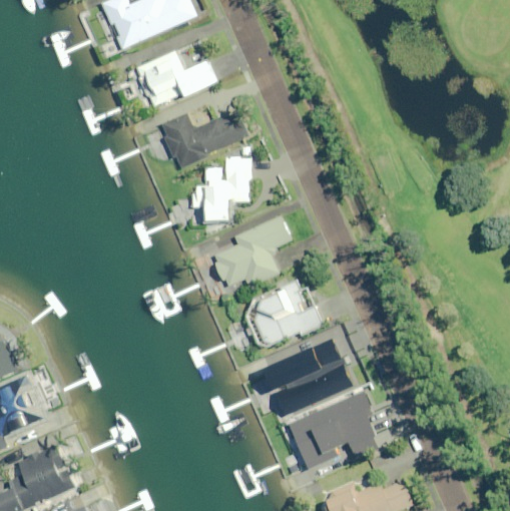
[(133,0),(129,2),(128,0),(106,0),(102,2),(110,21),(112,21),(124,47),(197,15),(190,0),(159,0),(133,0)]
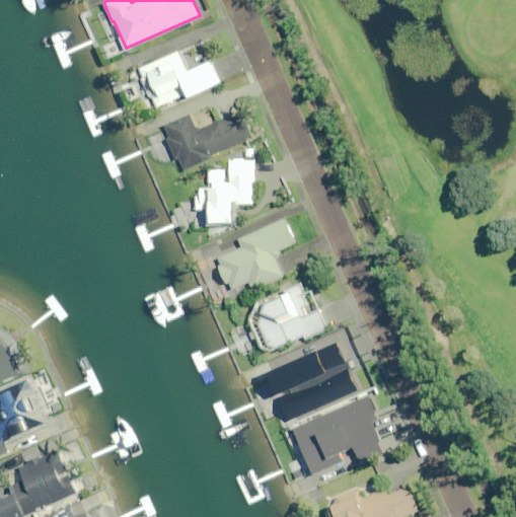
[(187,71),(177,50),(130,72),(135,83),(148,111),(186,93),(188,97),(221,82),(211,60),(187,71)]
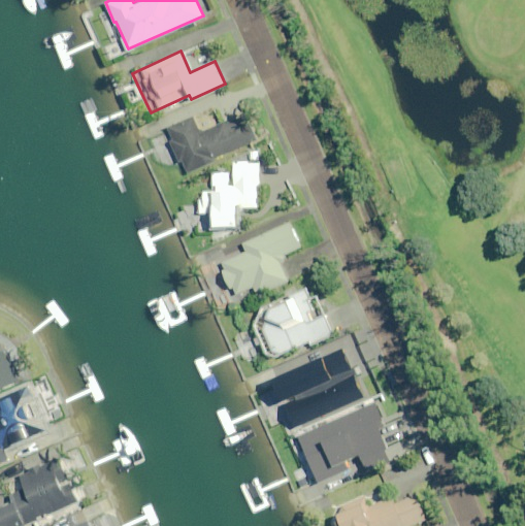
[(254,142),(243,116),(200,132),(193,117),(167,127),(185,172),(215,161),(214,158),(254,142)]
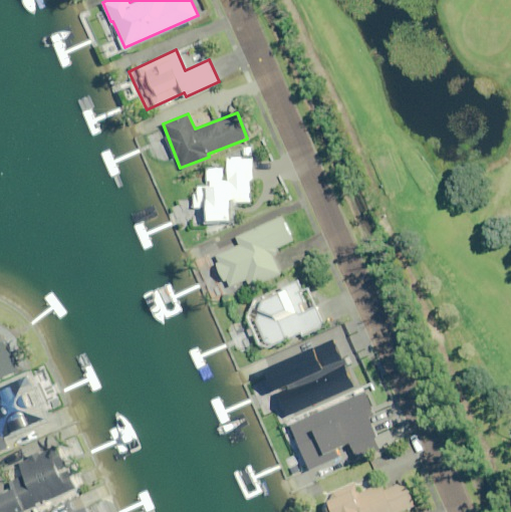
[(240,146),(240,155),(222,156),(222,167),(205,168),(206,185),(197,186),(197,193),(193,194),(193,207),(207,206),(208,221),(231,220),(231,202),(250,202),(249,180),(253,180),(252,157),(252,146),(240,146)]
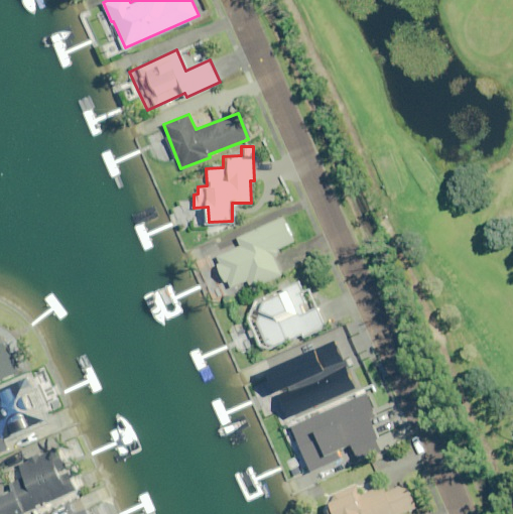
[(281,273),(274,256),(277,248),(293,241),(283,217),(237,237),(241,246),(216,257),(229,287),(247,279),(251,287),(281,273)]
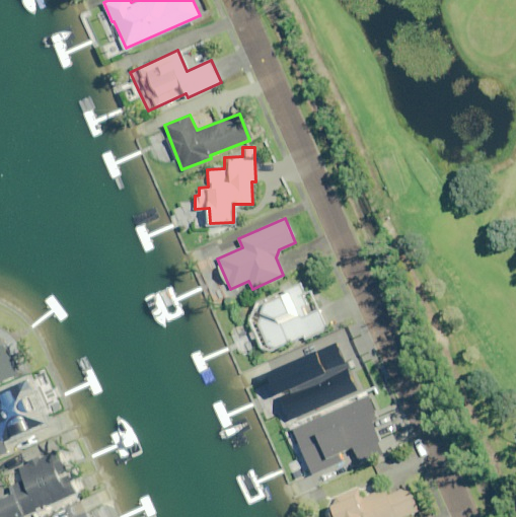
[(263,303),(258,318),(271,349),(304,335),(305,338),(327,328),(311,291),(304,294),(300,283),(282,291),(284,294),(263,303)]
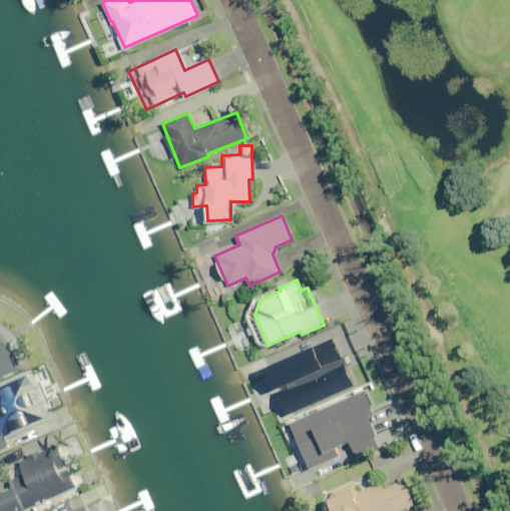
[(0,378),(19,370),(5,338),(1,340),(0,339),(0,378)]
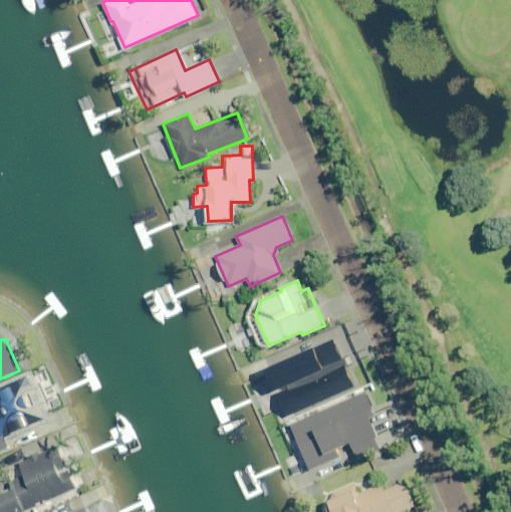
[(3,437),(14,432),(17,440),(37,431),(33,423),(46,418),(27,373),(0,386),(0,450),(7,447),(3,437)]
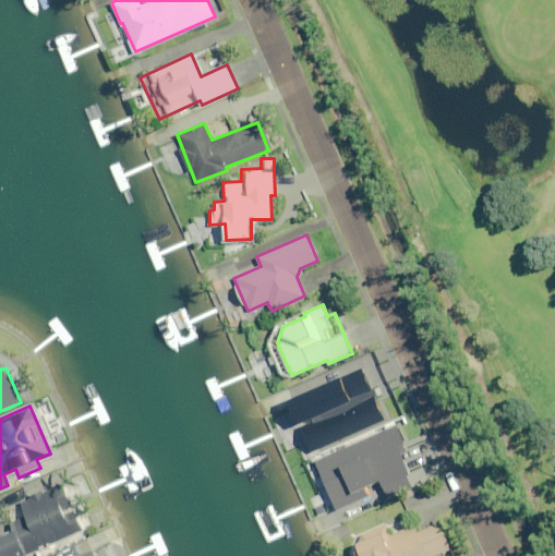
[(81,515),(74,517),(71,509),(74,507),(63,483),(21,503),(27,517),(21,520),(24,527),(0,536),(0,551),(2,555),(37,555),(88,533),(81,515)]
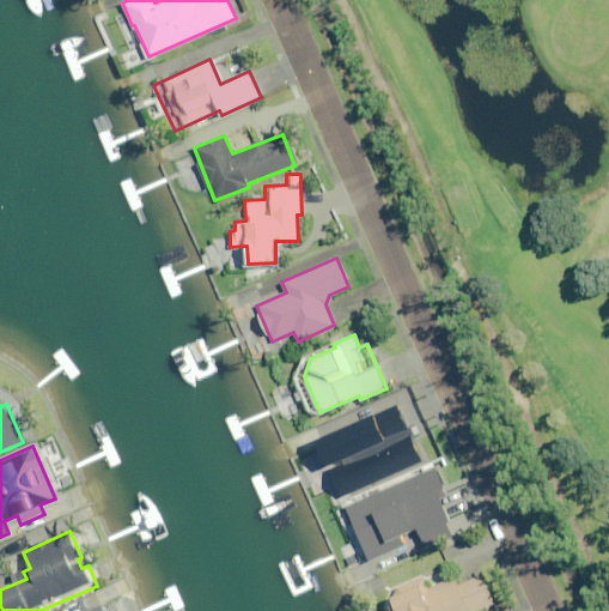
[(472,610),(493,603),(482,574),(457,585),(455,578),(422,591),(418,580),(395,588),(391,606),(393,610),(472,610)]
